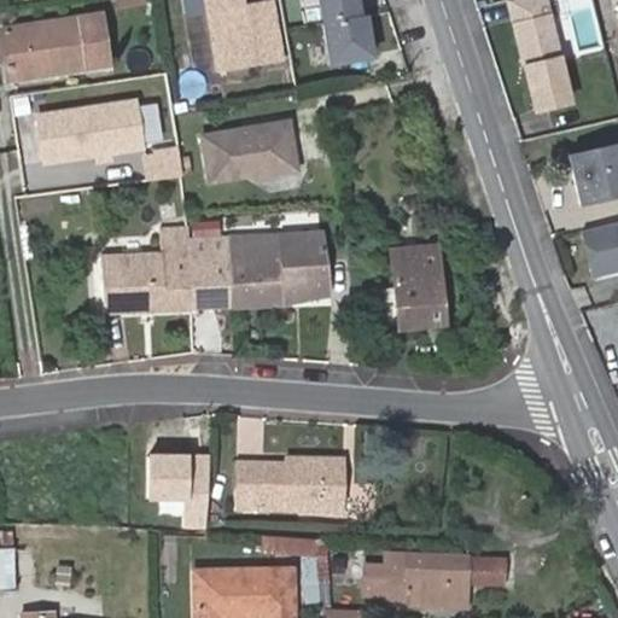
[(207,0),(220,73),(286,63),(279,19),(254,24),(250,4),(249,0),(207,0)]
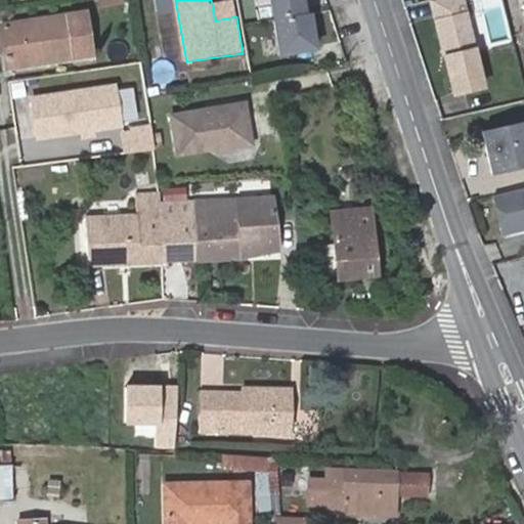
[(230,0),(212,3),(215,20),(236,16),(233,0),(230,0)]
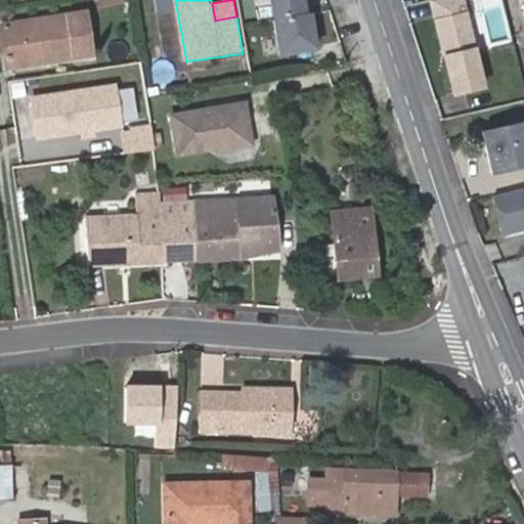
[(271,0),(274,18),(305,13),(302,0),(271,0)]
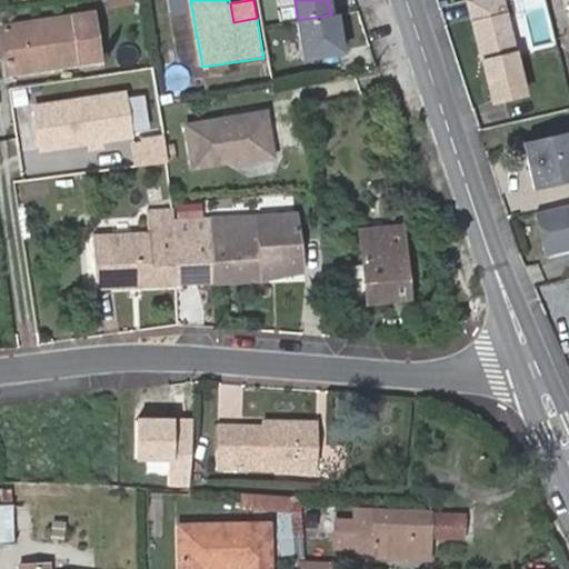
[(6,26),(12,75),(101,61),(95,13),(6,26)]
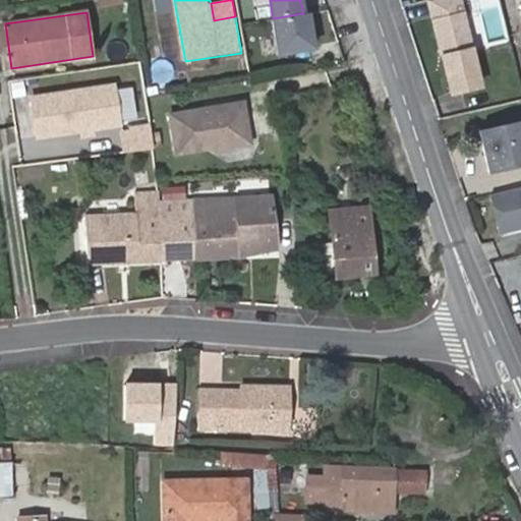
[(314,48),(308,12),(303,13),(273,18),(280,54),(314,48)]
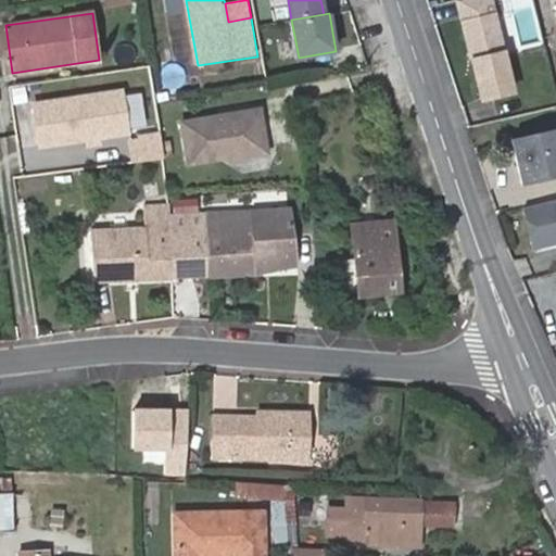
[(127,131),(122,93),(35,106),(40,144),(127,131)]
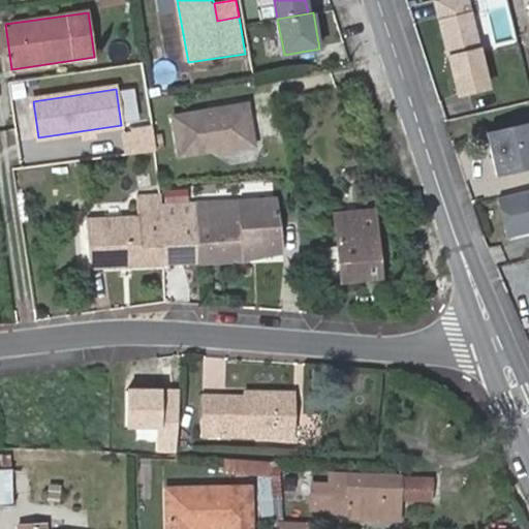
[(255,146),(248,103),(174,117),(180,156),(214,150),(215,153),(255,146)]
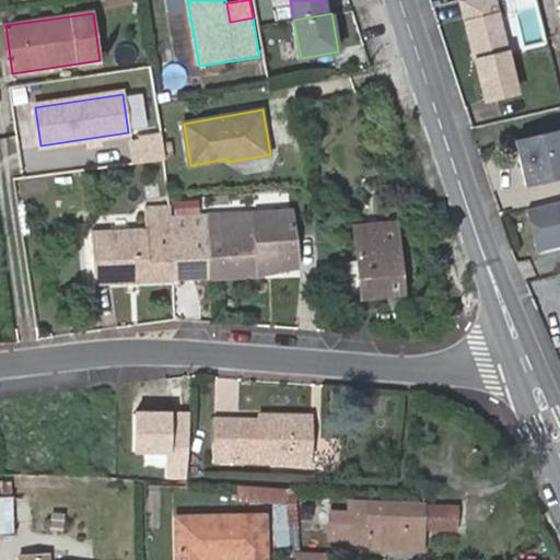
[(559,178),(559,130),(517,140),(527,187),(559,178)]
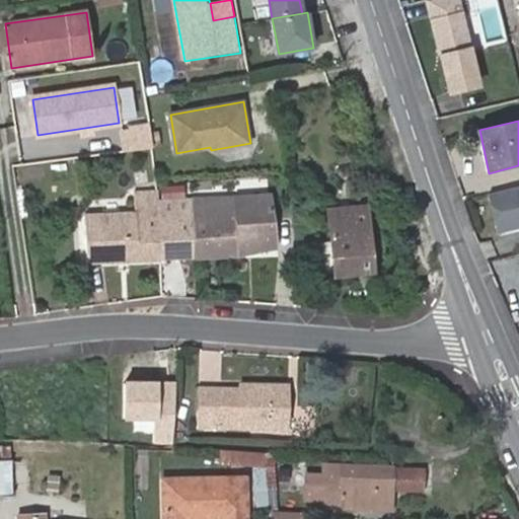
[(120,126),(122,152),(152,149),(150,123),(120,126)]
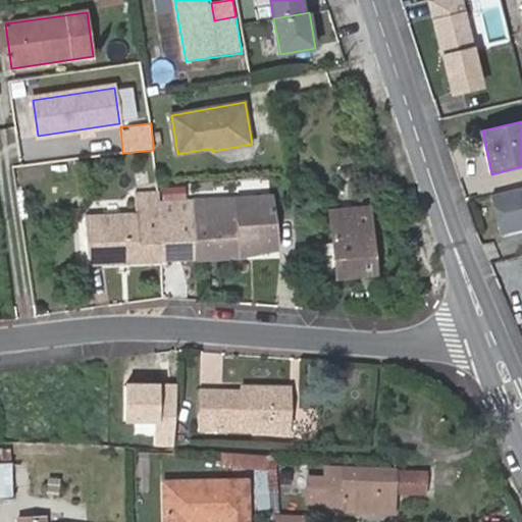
[(521,227),(521,188),(498,194),(507,231),(521,227)]
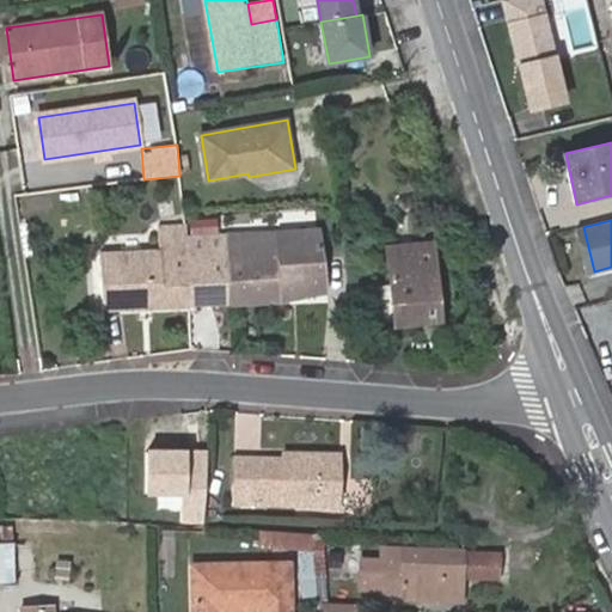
[(104,310),(190,307),(188,234),(187,226),(160,226),(160,250),(102,254),(104,310)]
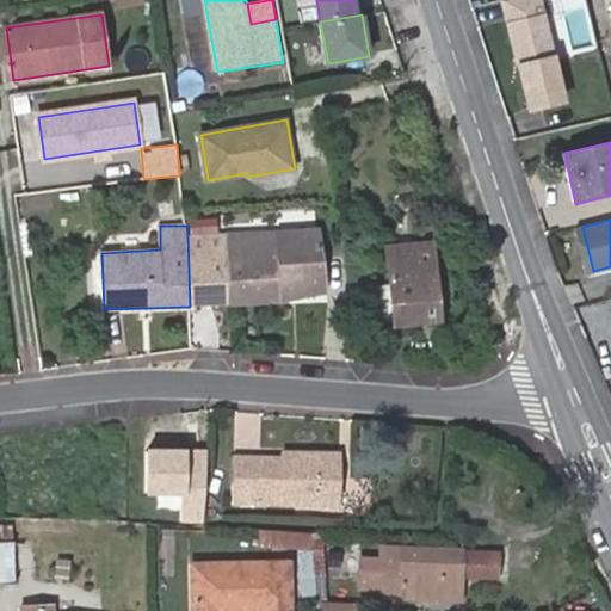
[(593,271),(582,227),(574,229),(585,273),(593,271)]
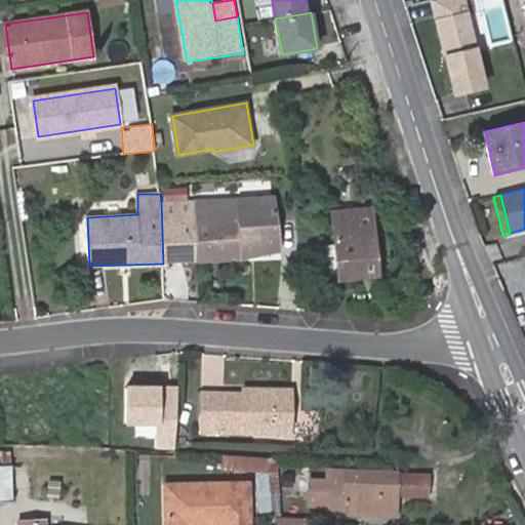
[(161,201),(163,264),(197,263),(196,206),(196,196),(187,196),(187,201),(161,201)]
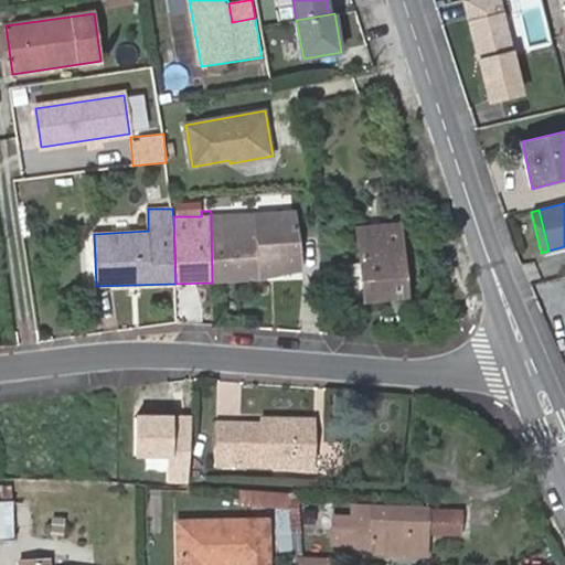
[(296,219),(259,220),(260,279),(301,275),(296,219)]
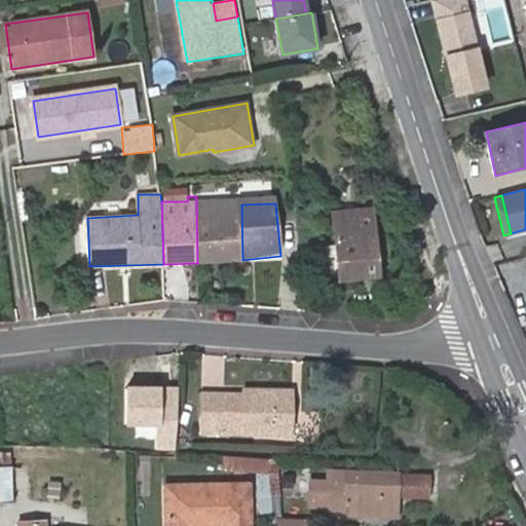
[(196,207),(197,263),(242,260),(241,204),(196,207)]
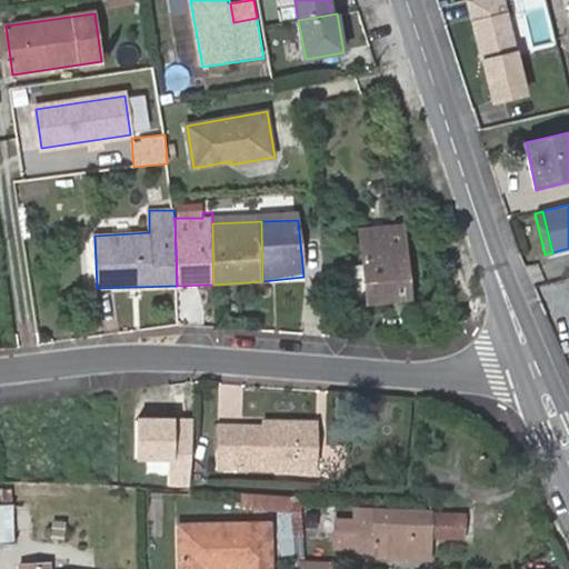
[(361,230),(363,243),(406,239),(405,227),(361,230)]
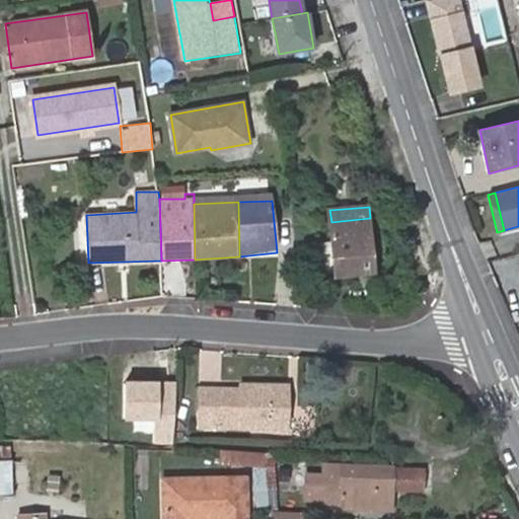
[(370,218),(331,222),(336,277),(375,273),(370,218)]
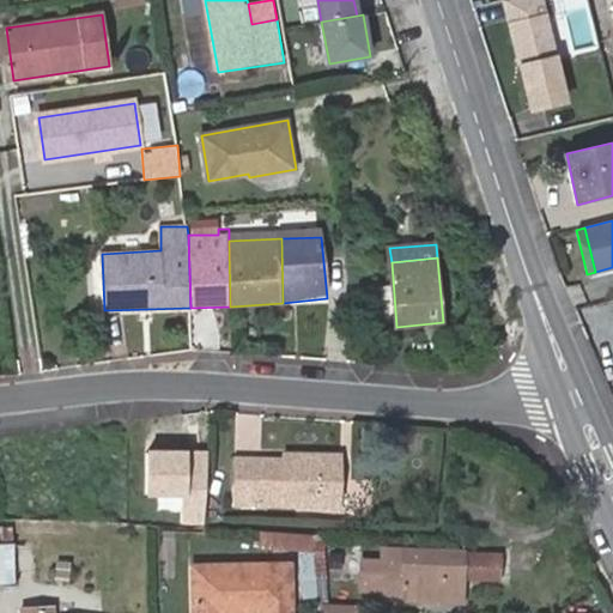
[(210,453),(146,451),(146,493),(181,493),(181,522),(205,523),(210,453)]
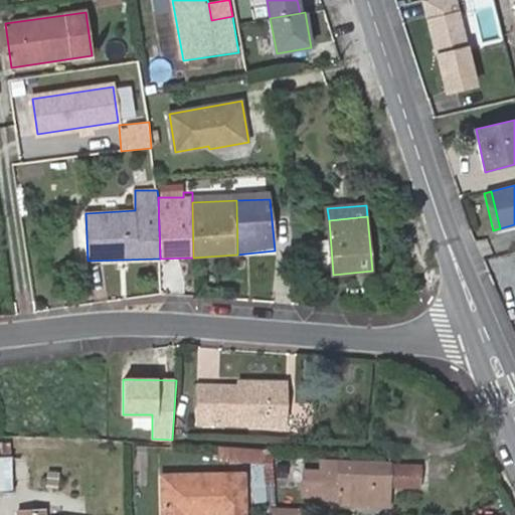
[(285,424),(286,381),(238,382),(238,385),(197,384),(196,422),(285,424)]
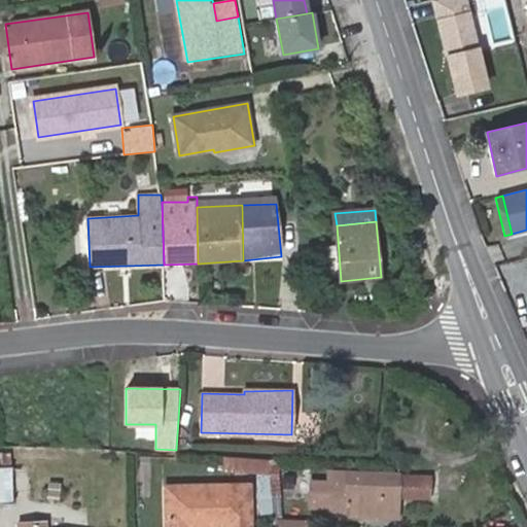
[(0,501),(32,501),(31,467),(11,467),(11,453),(0,453),(0,501)]
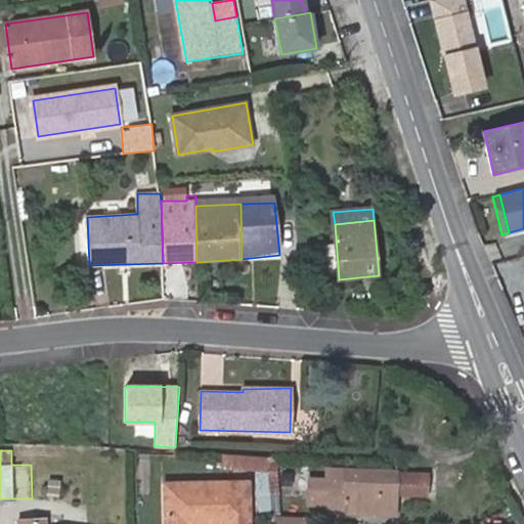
[(269,455),(238,453),(238,470),(270,471),(269,455)]
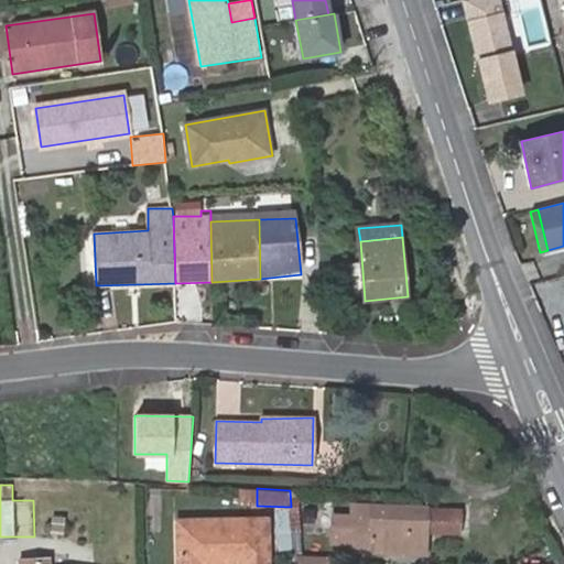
[(462,534),(463,509),(353,503),(353,516),(351,543),(351,550),(426,553),(427,532),(462,534)]
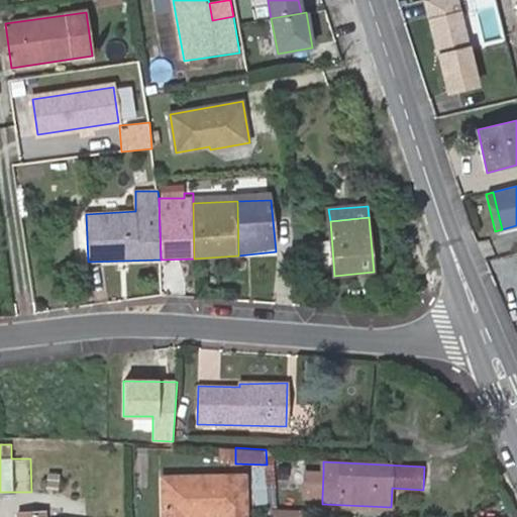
[(322,498),(323,473),(306,472),(305,497),(322,498)]
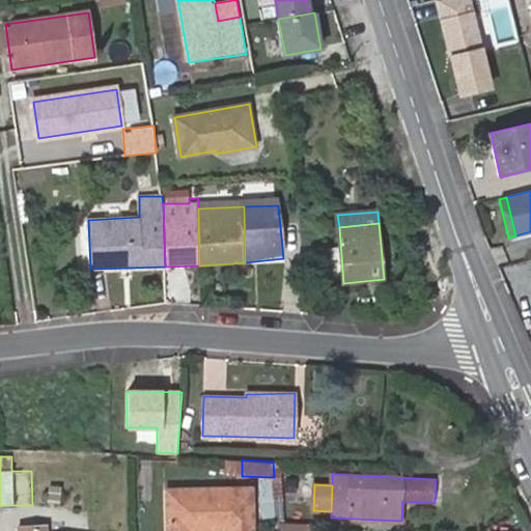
[(192,530),(192,526),(229,526),(229,530),(250,530),(250,487),(169,488),(168,530),(192,530)]
